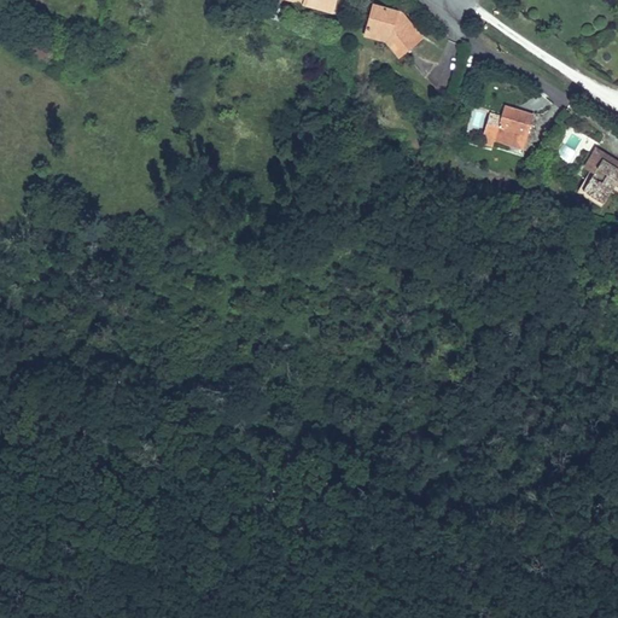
[(290,0),(334,12),(337,0),(290,0)]
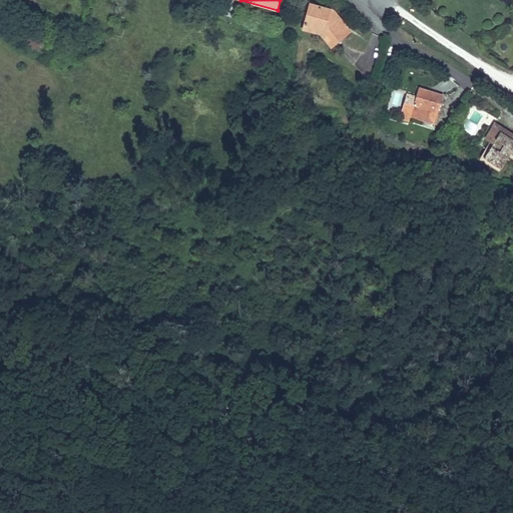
[(336,43),(351,31),(339,16),(336,19),(330,12),(331,9),(311,4),(305,24),(325,29),(336,43)]
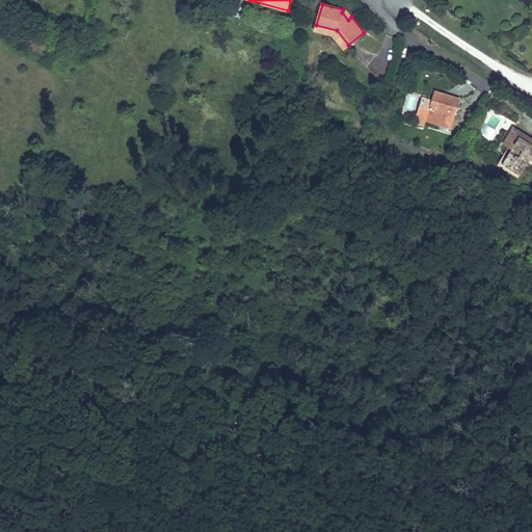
[(343,9),(342,12),(348,20),(351,17),(346,10),(343,9)]
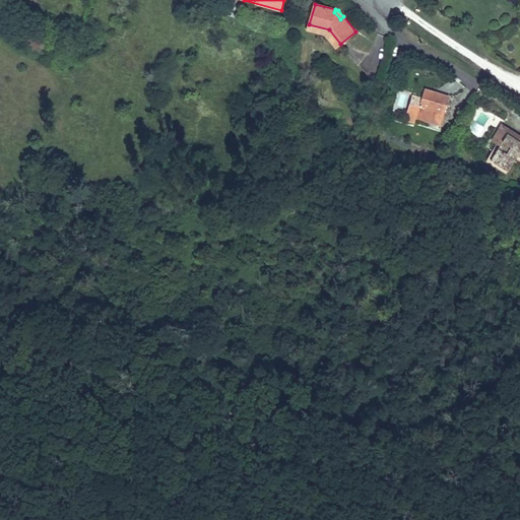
[(309,24),(308,29),(326,34),(336,47),(340,44),(329,29),(309,24)]
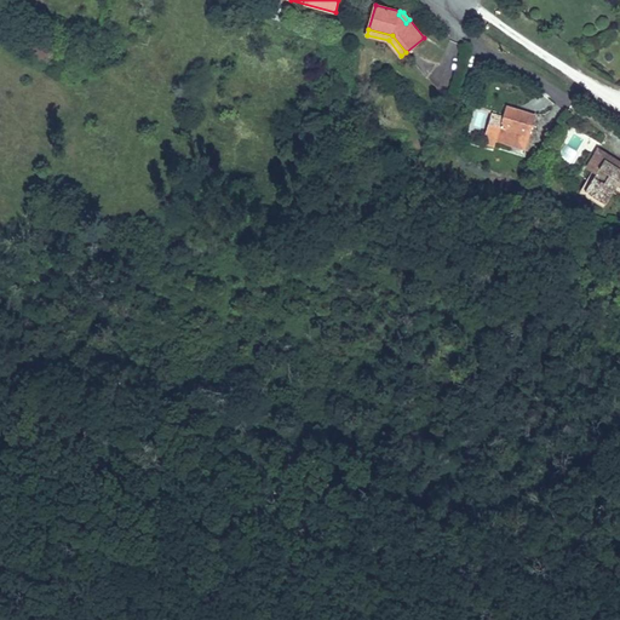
[(67,47),(65,56),(96,61),(97,52),(67,47)]
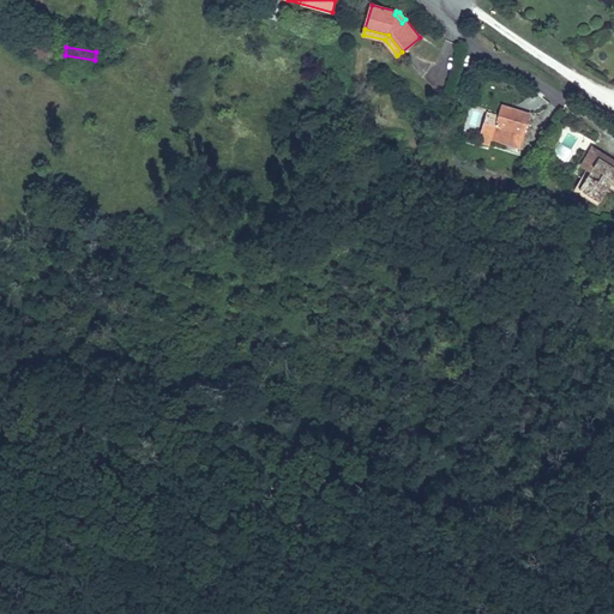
[(521,148),(530,114),(501,106),(499,115),(492,138),(521,148)]
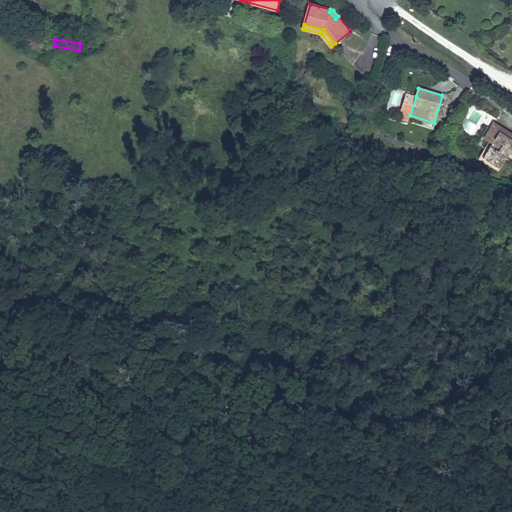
[(416,96),(407,93),(399,117),(433,127),(434,123),(410,115),(416,96)]
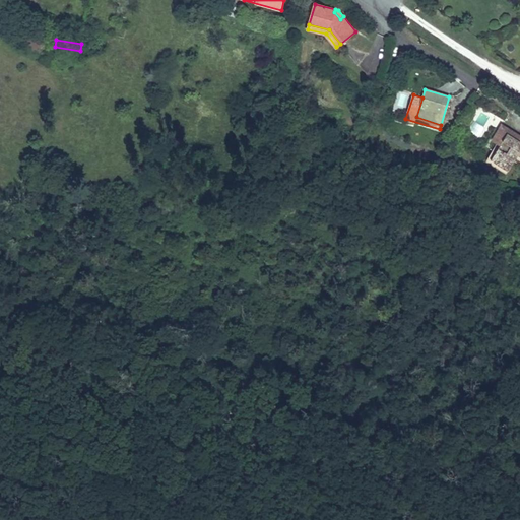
[(519,135),(502,125),(493,140),(501,145),(507,134),(519,141),(519,135)]
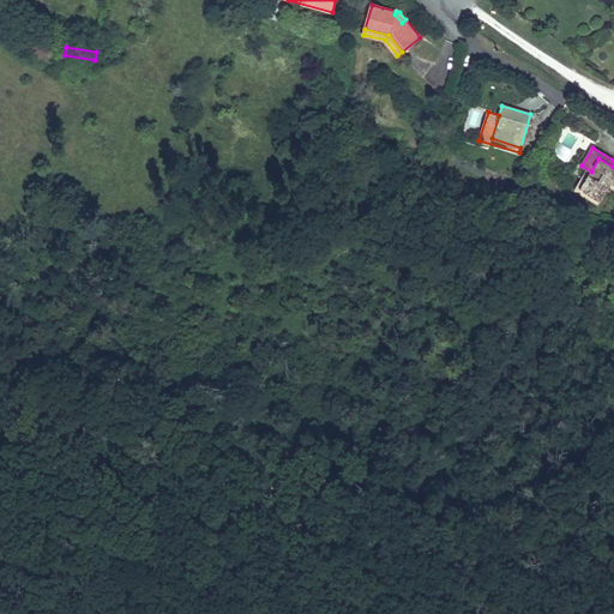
[(591,172),(579,190),(600,202),(612,184),(613,185),(613,167),(599,158),(591,172)]
